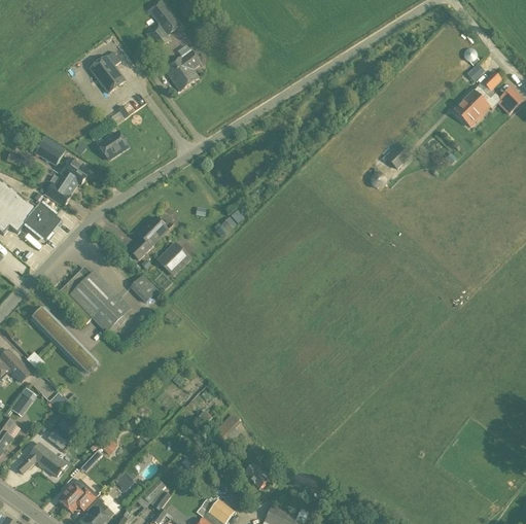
[(158,48),(170,39),(167,34),(179,24),(162,0),(160,0),(147,9),(158,23),(145,32),(158,48)]
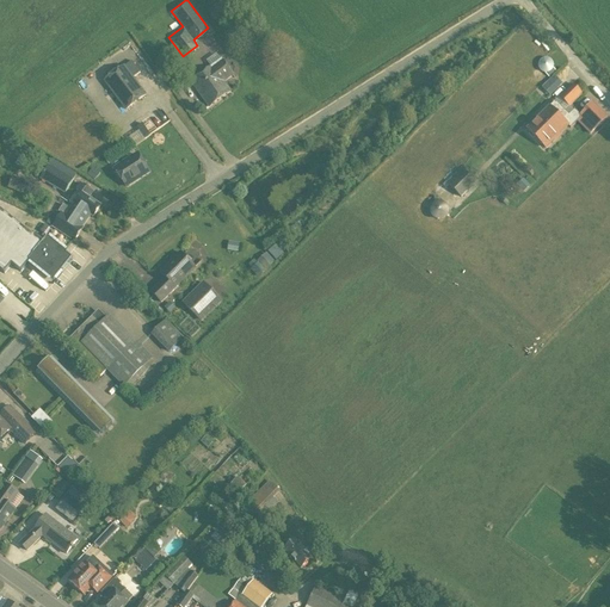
[(541,69),(543,69),(544,69),(546,69),(547,69),(548,69),(548,68),(549,68),(549,67),(550,67),(550,66),(552,66),(552,64),(552,62),(552,60),(550,59),(549,56),(547,55),(544,55),(543,55),(541,56),(538,57),(537,60),(537,61),(537,63),(537,66),(540,67),(541,69)]
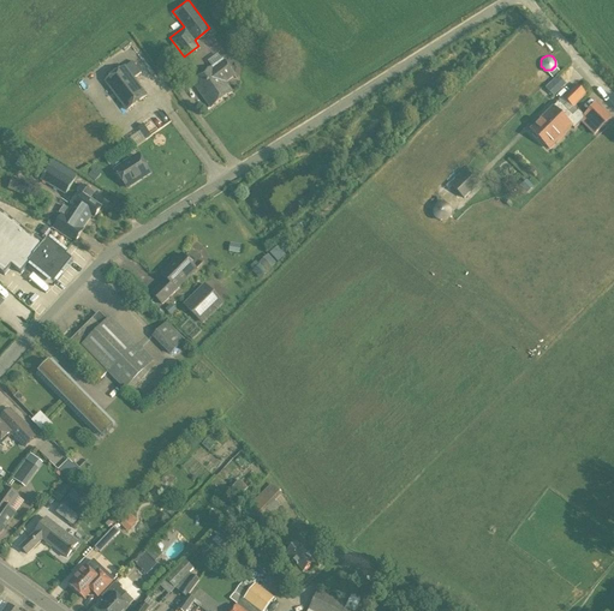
[(218,84),(224,79),(233,72),(222,57),(206,69),(218,84)]
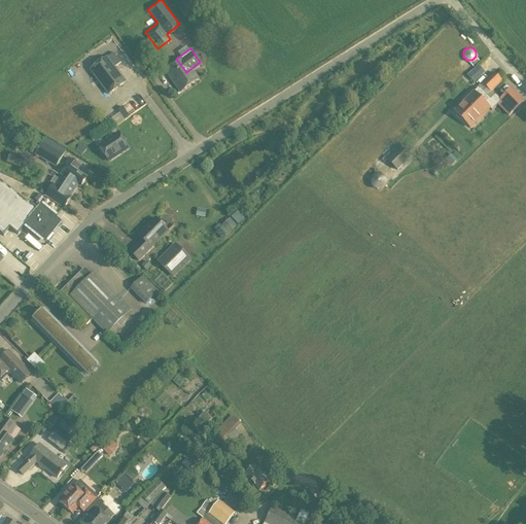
[(138,58),(144,65),(150,61),(144,53),(138,58)]
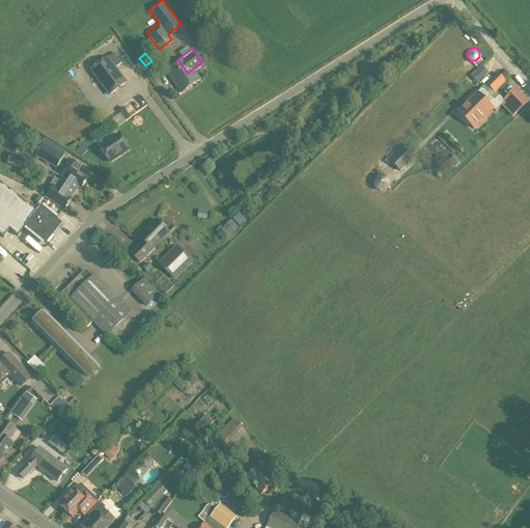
[(109,92),(126,80),(107,55),(90,67),(109,92)]
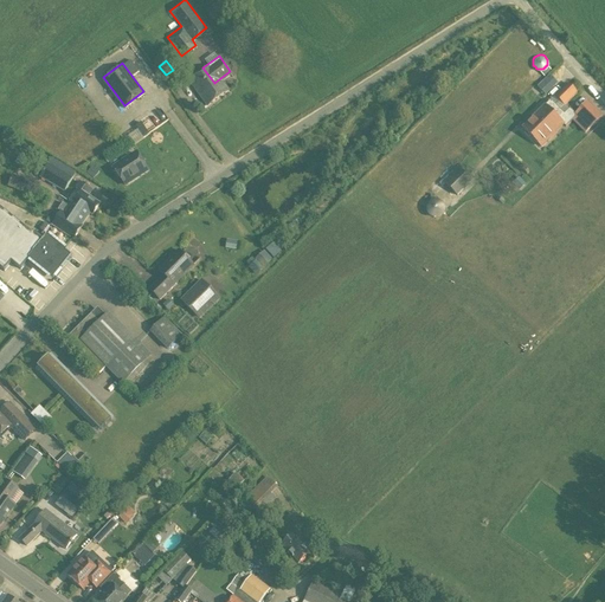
[(227,88),(220,78),(214,83),(203,68),(188,78),(206,103),(227,88)]
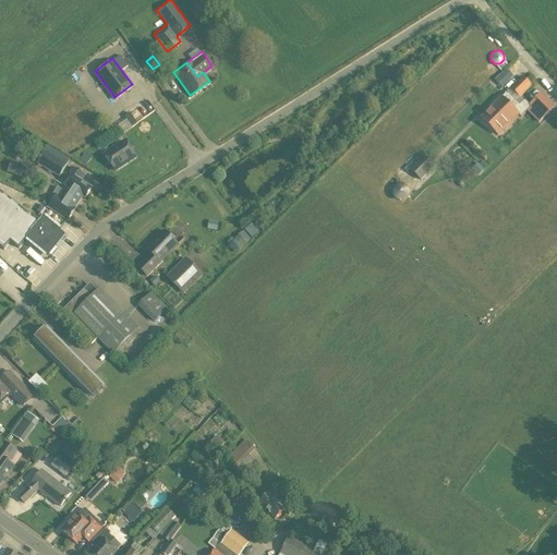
[(505,65),(494,76),(501,85),(512,74),(505,65)]
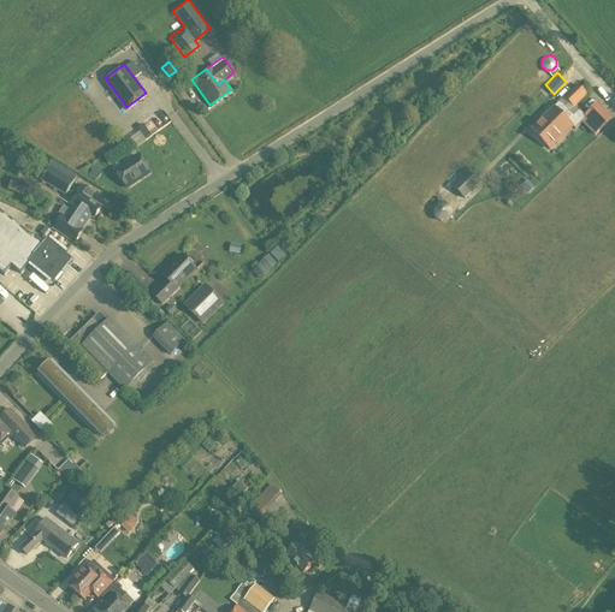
[(573,104),(585,90),(577,82),(563,94),(573,104)]
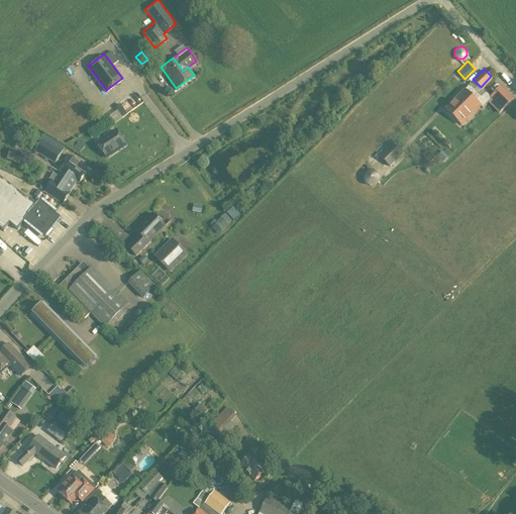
[(453,115),(465,104),(465,103),(477,91),(469,83),(444,107),(447,109),(445,111),(449,115),(451,113),(453,115)]
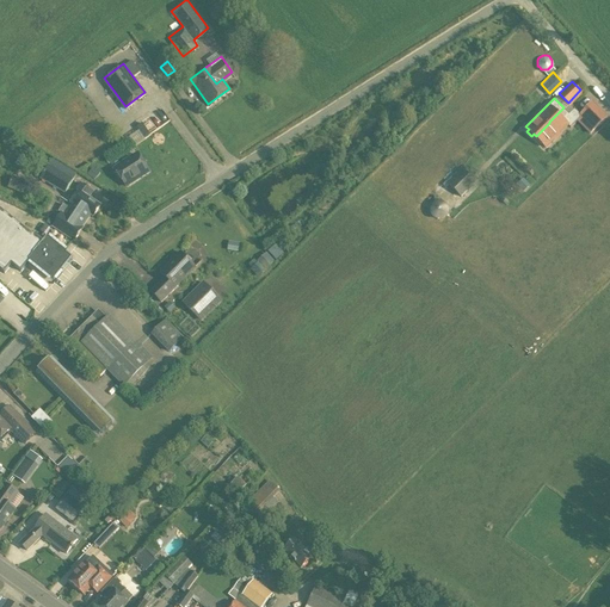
[(590,99),(580,109),(595,124),(605,116),(590,99)]
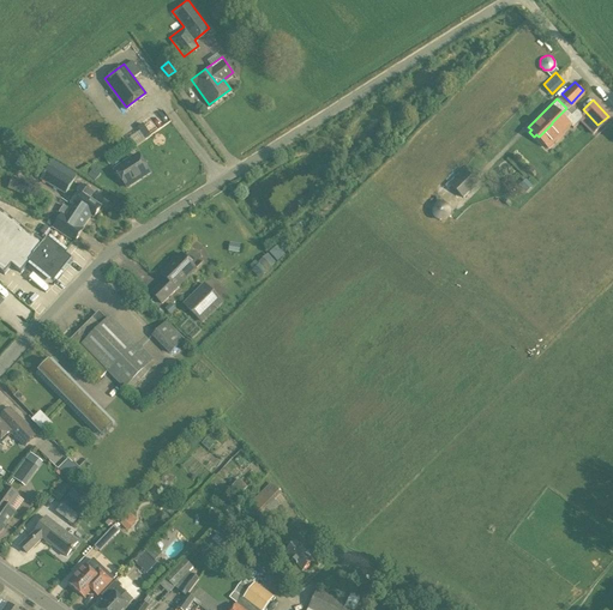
[(552,124),(539,137),(547,145),(570,122),(572,125),(583,114),(576,107),(571,112),(566,108),(552,122),(552,124)]
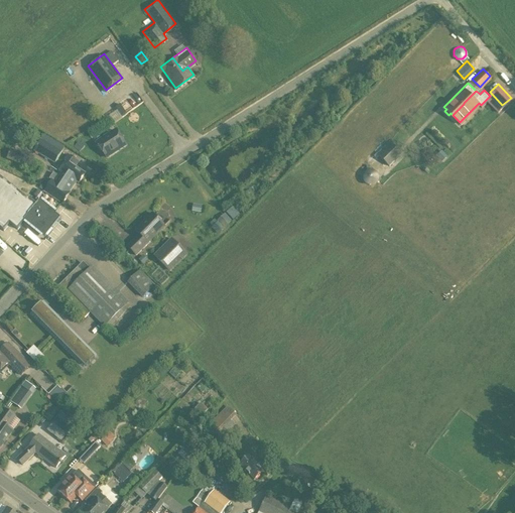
[(123,141),(115,128),(107,134),(106,133),(96,140),(105,154),(112,150),(111,149),(117,145),(119,146),(122,144),(122,142),(123,141)]
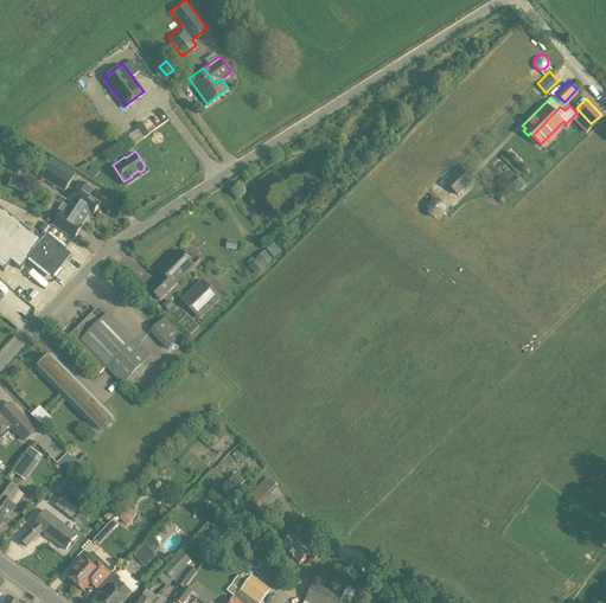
[(50,155),(38,175),(63,190),(75,170),(50,155)]
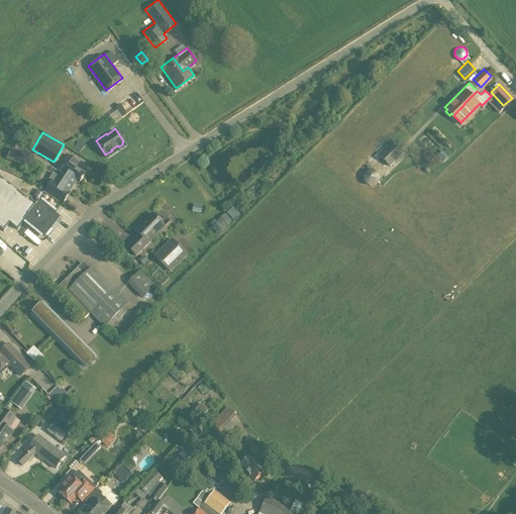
[(389,165),(402,152),(389,139),(377,152),(389,165)]
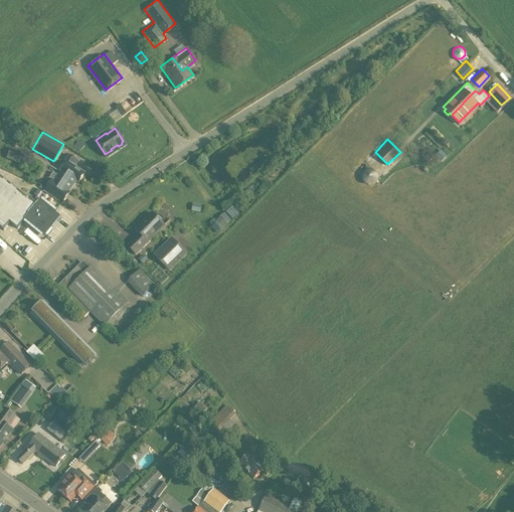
[(19,162),(23,153),(9,147),(5,156),(19,162)]
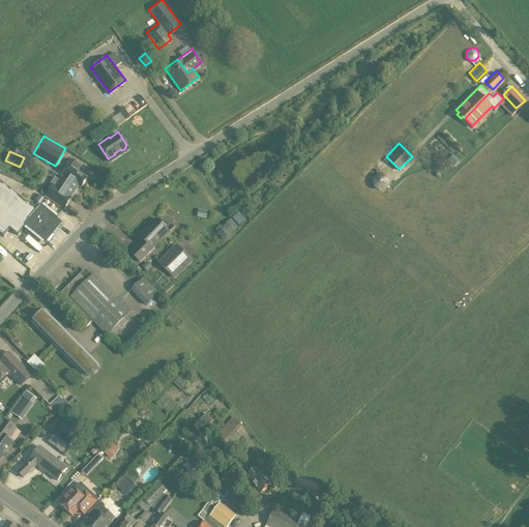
[(457,156),(452,152),(447,157),(451,162),(457,156)]
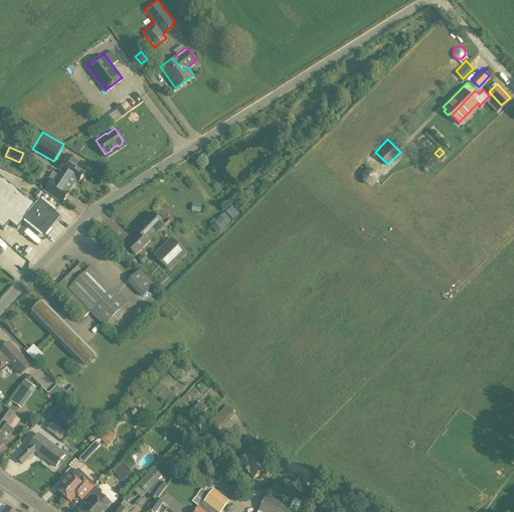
[(53,179),(68,189),(73,182),(70,181),(72,177),(77,181),(84,171),(71,162),(74,158),(65,152),(53,170),(57,173),(53,179)]
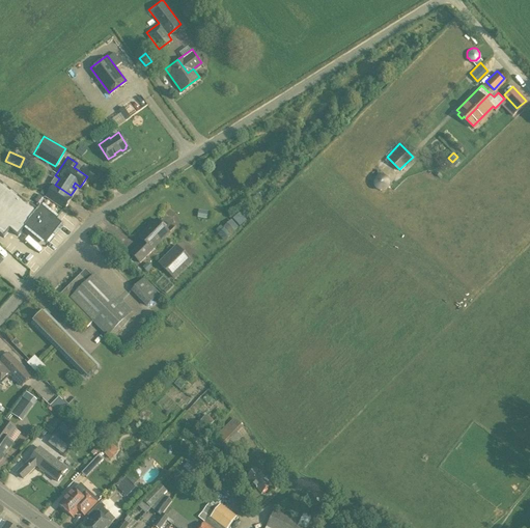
[(373,179),(372,182),(373,183),(373,185),(374,186),(375,187),(377,188),(378,189),(379,189),(381,190),(382,189),(384,189),(385,188),(386,187),(387,186),(388,185),(388,183),(389,182),(388,181),(388,178),(387,177),(386,176),(385,175),(384,174),(383,173),(381,173),(380,173),(378,174),(377,175),(375,176),(374,177),(373,178),(373,179)]
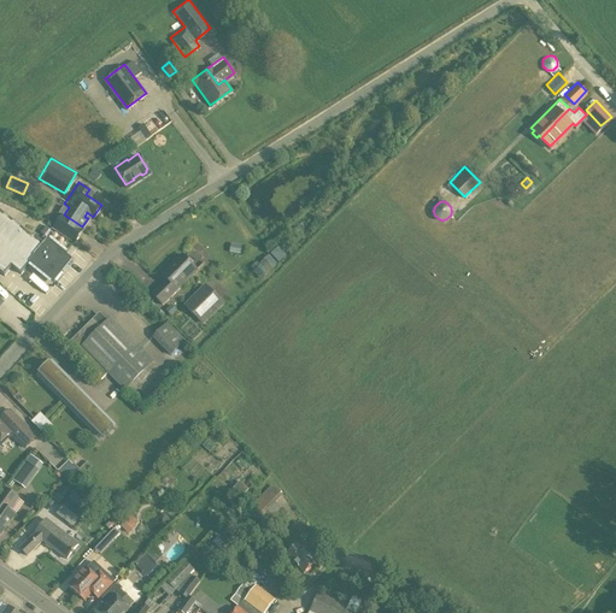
[(42,242),(0,210),(0,255),(19,271),(29,260),(46,273),(54,280),(71,259),(65,254),(64,252),(46,239),(42,242)]
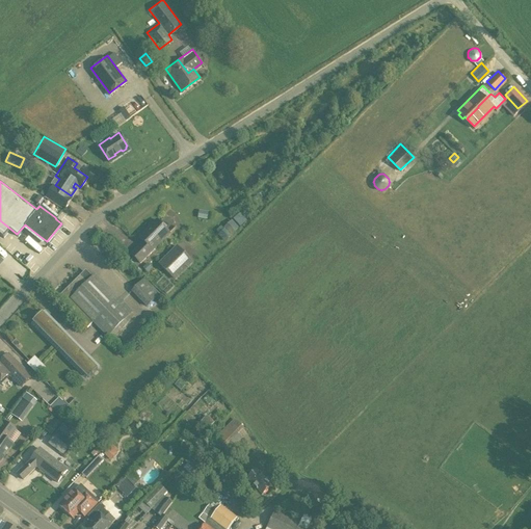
[(71,195),(55,185),(51,183),(50,185),(46,183),(40,191),(45,194),(44,194),(63,208),(72,195),(71,195)]
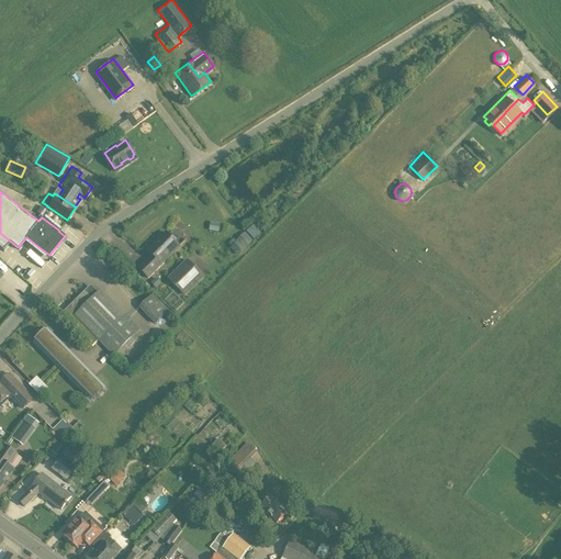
[(220,221),(209,220),(208,227),(219,228),(220,221)]
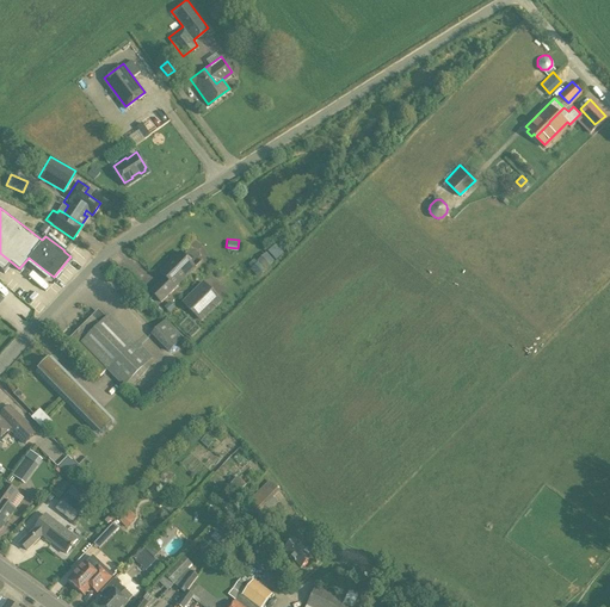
[(276,239),(266,248),(273,258),(282,249),(276,243),(278,241),(276,239)]
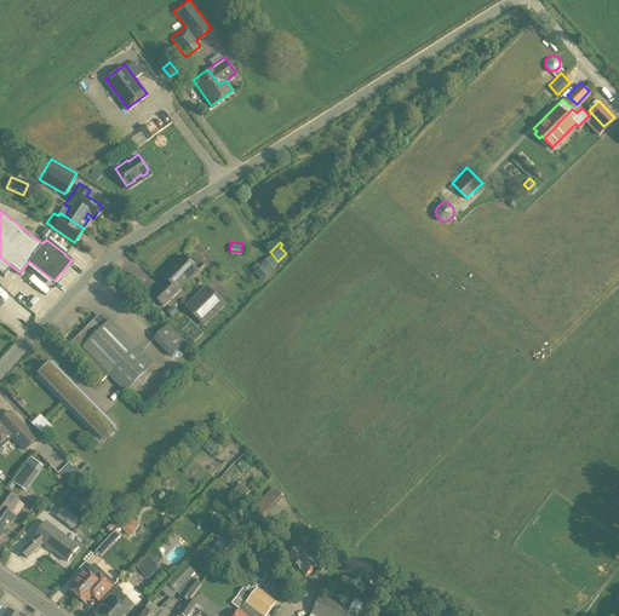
[(278,263),(269,253),(259,263),(257,260),(251,265),(254,269),(253,270),(261,278),(278,263)]
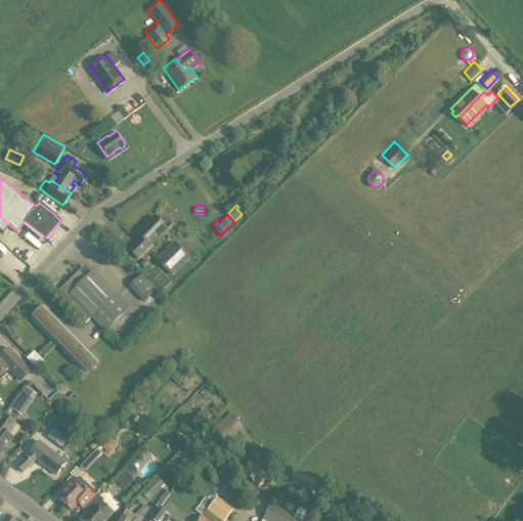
[(137,257),(149,245),(149,244),(166,227),(154,215),(136,231),(140,236),(128,249),(137,257)]
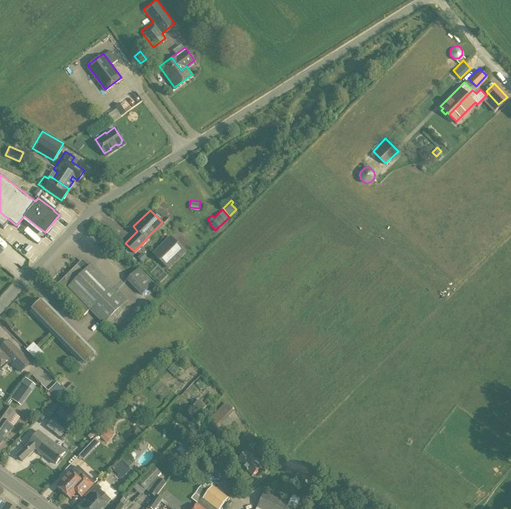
[(167,266),(184,249),(170,235),(153,252),(167,266)]
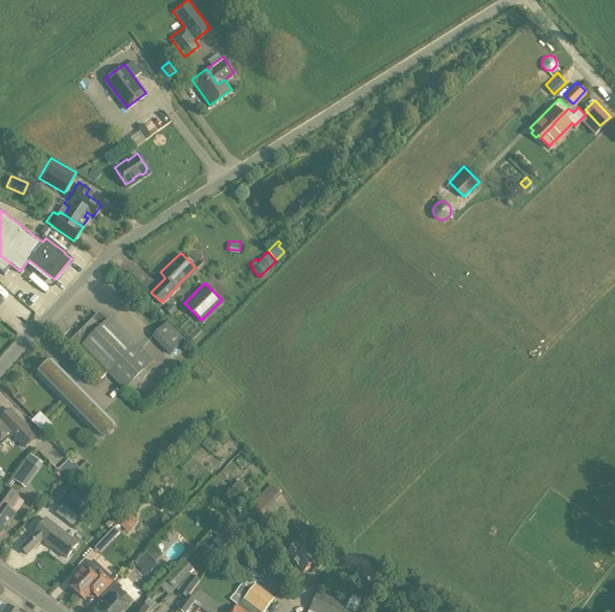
[(98,310),(93,315),(65,342),(100,376),(107,369),(124,387),(151,361),(108,318),(106,319),(98,310)]
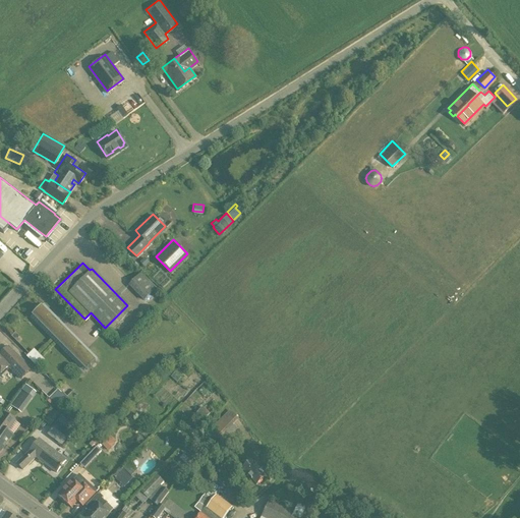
[(142,298),(156,286),(140,270),(127,283),(142,298)]
